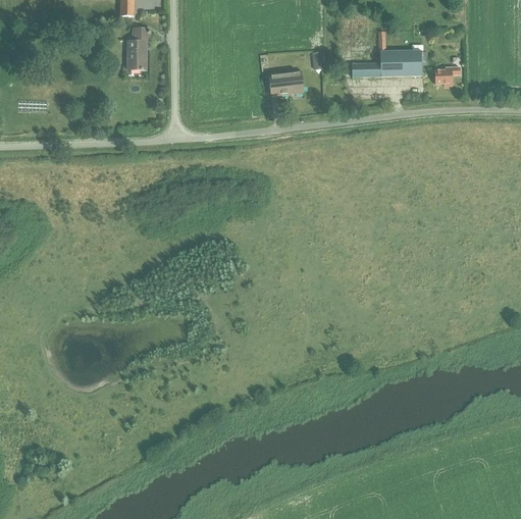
[(135,15),(135,0),(121,0),(121,14),(135,15)]
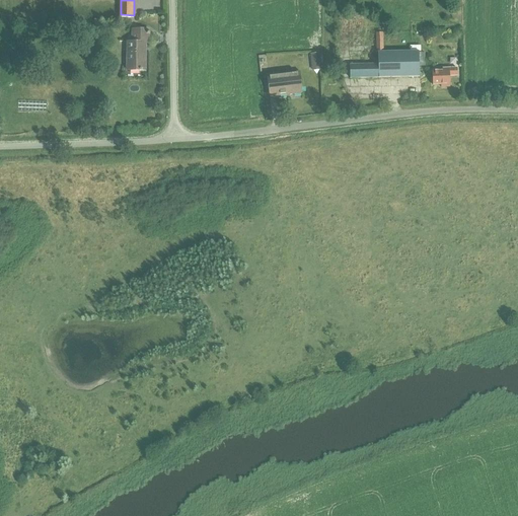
[(129,40),(128,68),(146,68),(146,41),(149,41),(149,27),(134,27),(134,40),(129,40)]
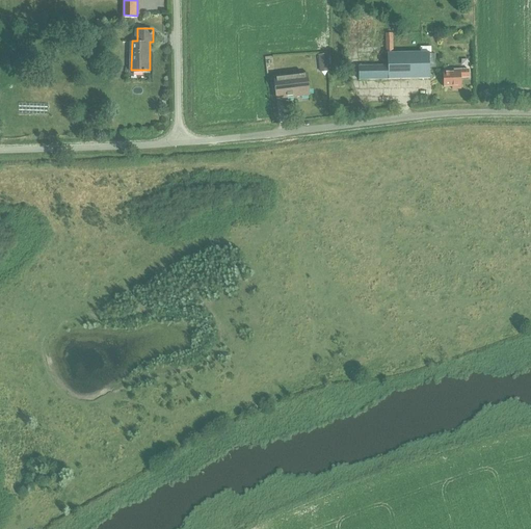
[(360,77),(430,76),(430,50),(394,51),(393,30),(387,31),(388,51),(389,63),(360,63),(360,77)]
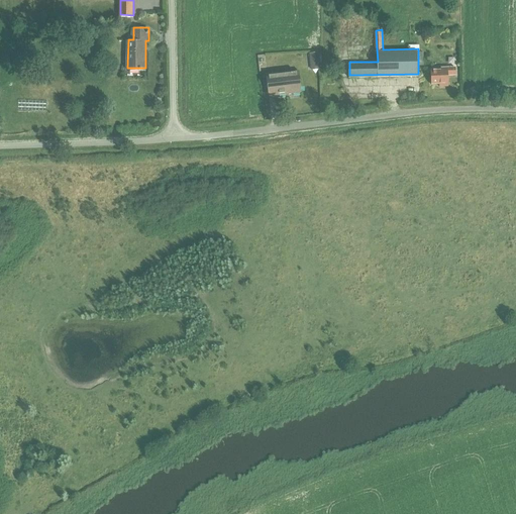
[(318,53),(310,53),(311,64),(319,63),(319,58),(322,57),(322,53),(318,53)]
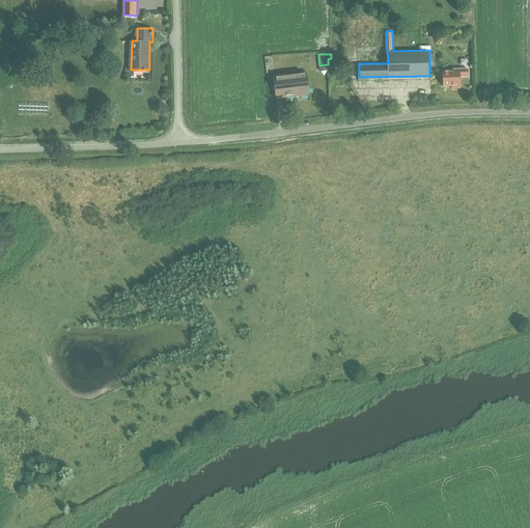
[(443,71),(443,84),(452,84),(452,86),(462,86),(461,75),(469,75),(469,66),(453,67),(453,70),(443,71)]
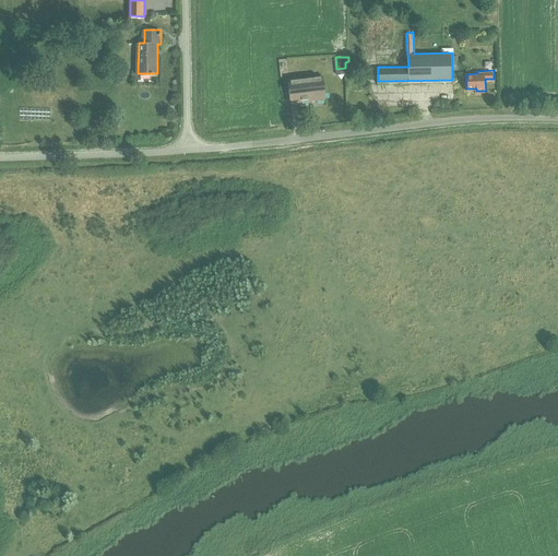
[(327,97),(324,82),(324,74),(288,79),(292,102),(327,97)]
